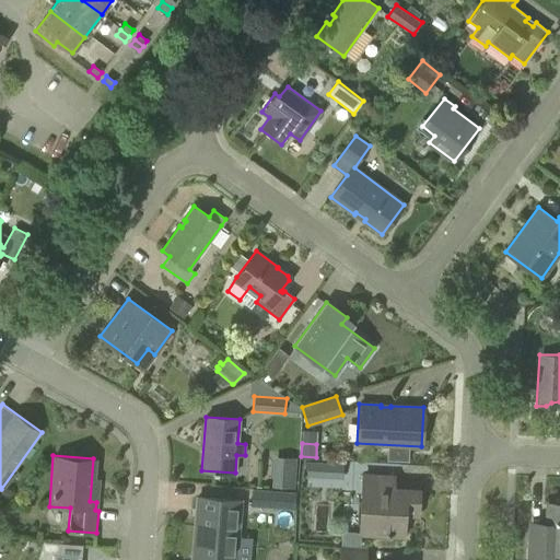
[(272,487),(292,487),(292,455),(273,455),(272,487)]
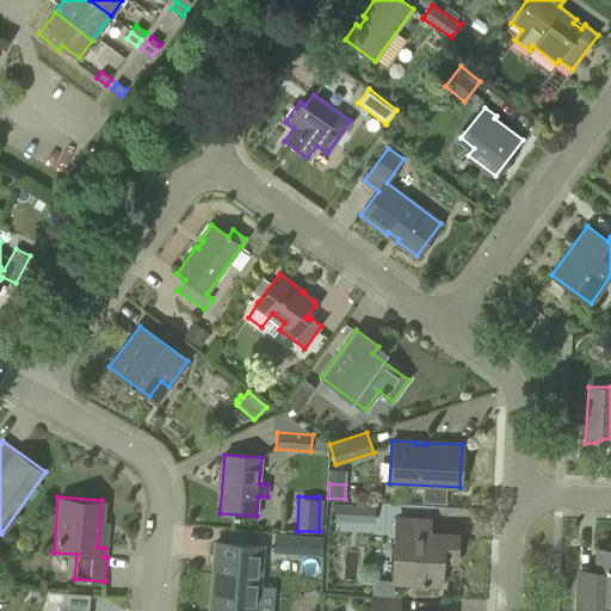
[(358,522),(374,523),(375,506),(359,505),(358,522)]
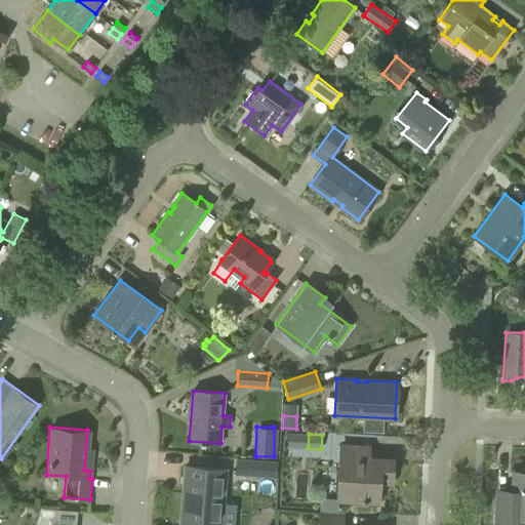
[(392,484),(393,461),(370,460),(370,446),(342,444),(339,500),(377,502),(378,484),(392,484)]
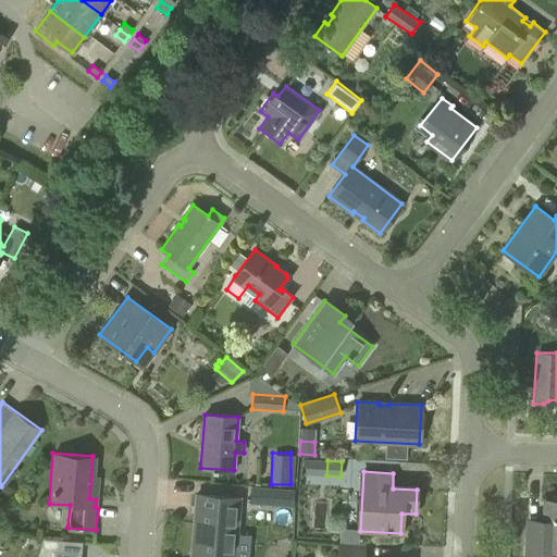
[(276,506),(277,489),(250,486),(249,504),(276,506)]
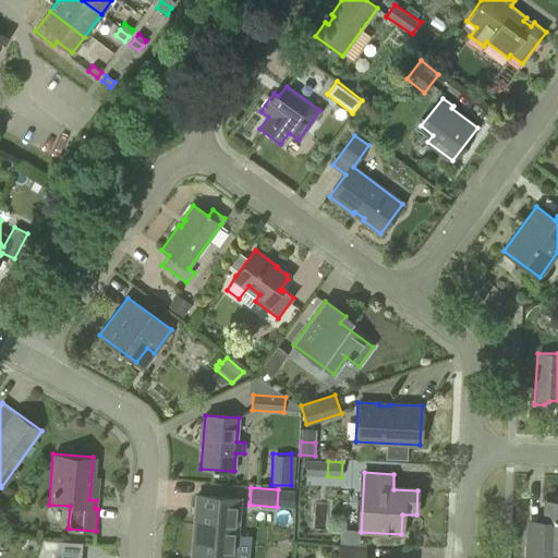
[(249,557),(251,536),(237,535),(239,498),(197,495),(192,556),(213,557),(249,557)]
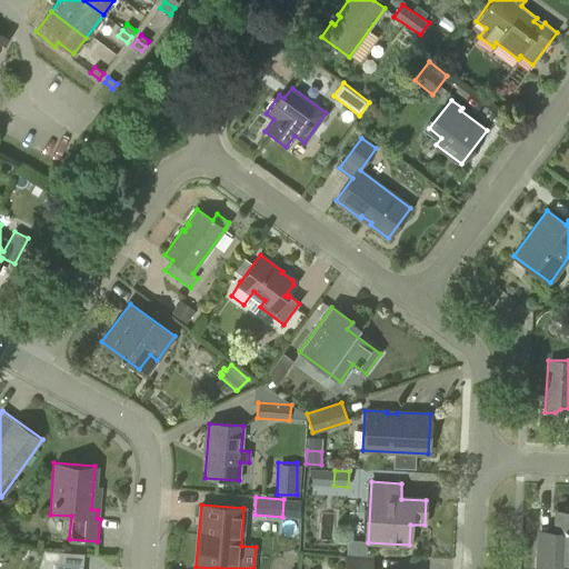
[(556,529),(539,528),(537,568),(568,568),(568,507),(565,507),(563,511),(557,511),(556,529)]
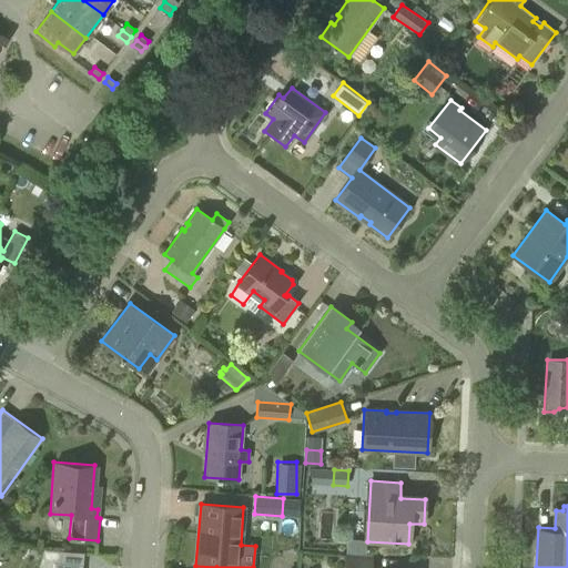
[(373,567),(374,560),(344,558),(343,567),(373,567)]
